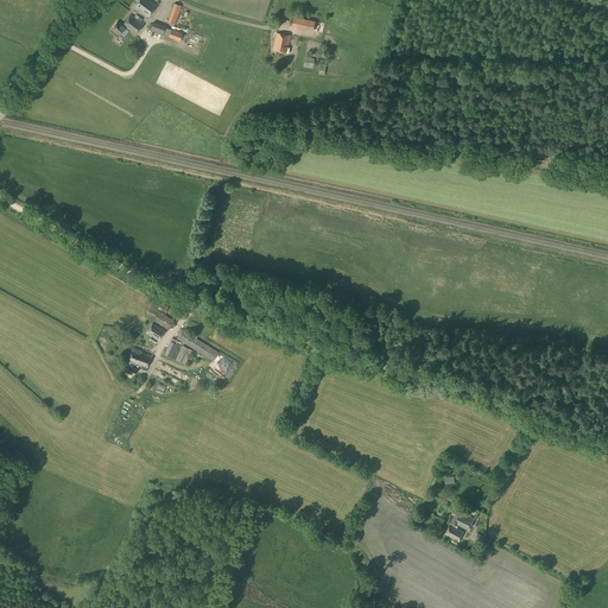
[(147,18),(157,6),(149,0),(137,0),(132,7),(137,11),(138,10),(147,18)]
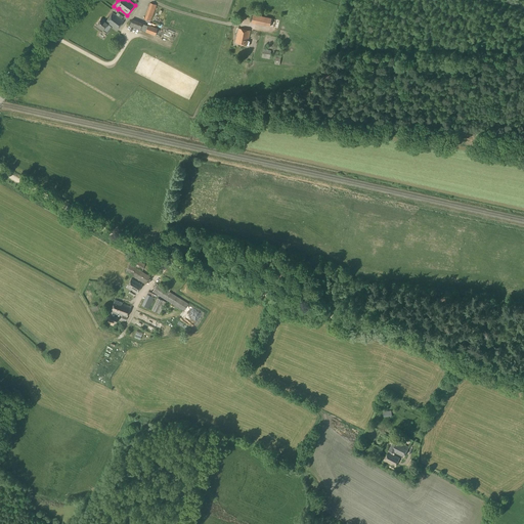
[(150,22),(157,5),(149,3),(144,19),(150,22)]
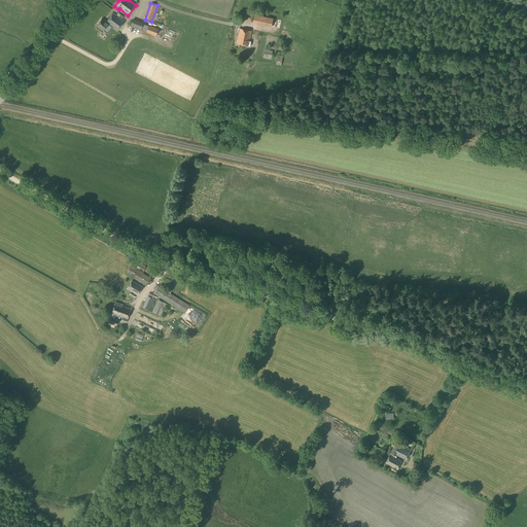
[(116,31),(124,21),(112,12),(106,22),(102,19),(96,26),(103,31),(108,24),(116,31)]
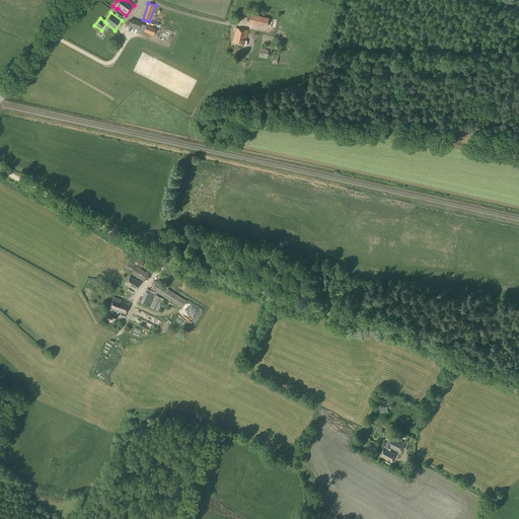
[(146,25),(144,31),(153,35),(155,28),(146,25)]
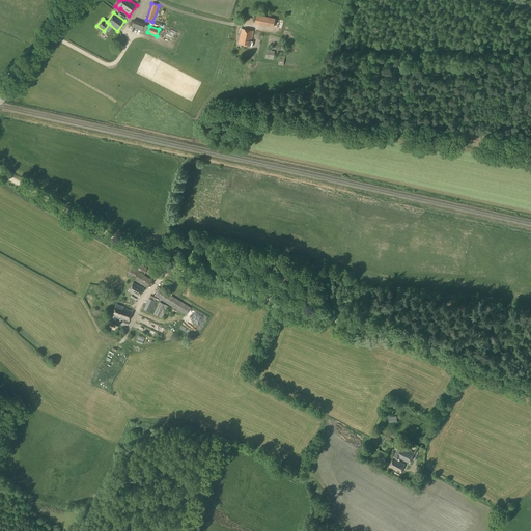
[(252,47),(253,42),(251,42),(253,31),(242,29),(239,44),(252,47)]
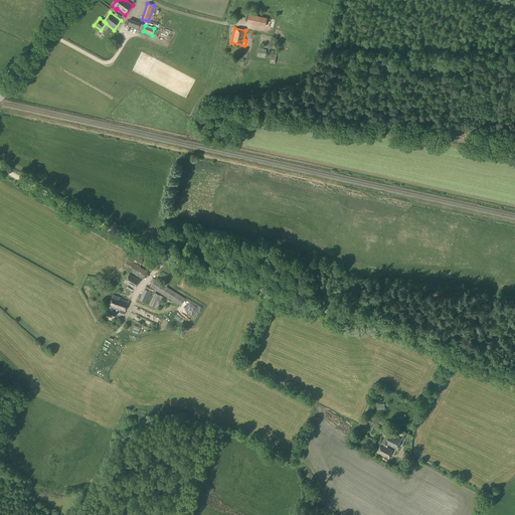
[(265,58),(267,49),(259,48),(256,56),(265,58)]
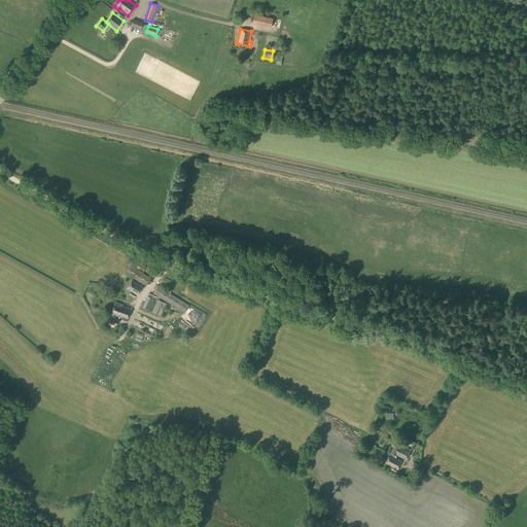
[(143,272),(145,266),(138,262),(136,268),(143,272)]
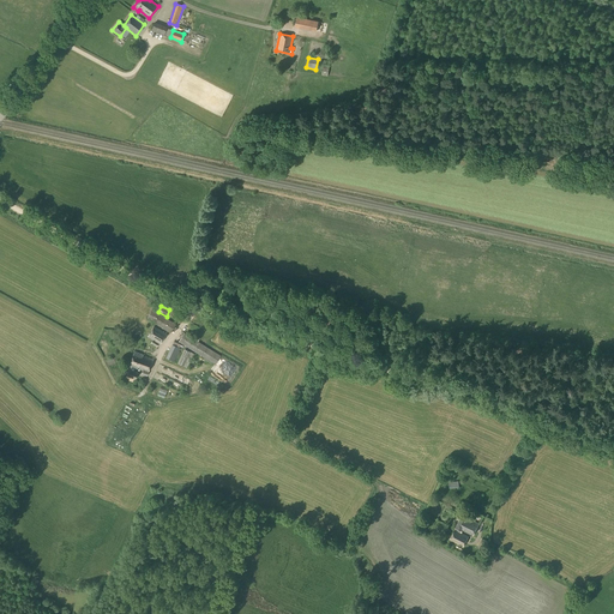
[(170,332),(175,324),(152,309),(146,318),(155,323),(154,324),(164,330),(166,330),(170,332)]
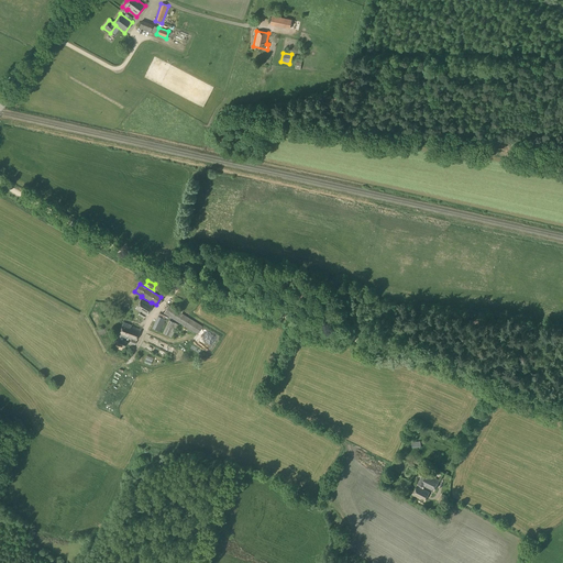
[(146,316),(152,306),(141,299),(135,309),(140,312),(138,315),(143,318),(145,315),(146,316)]
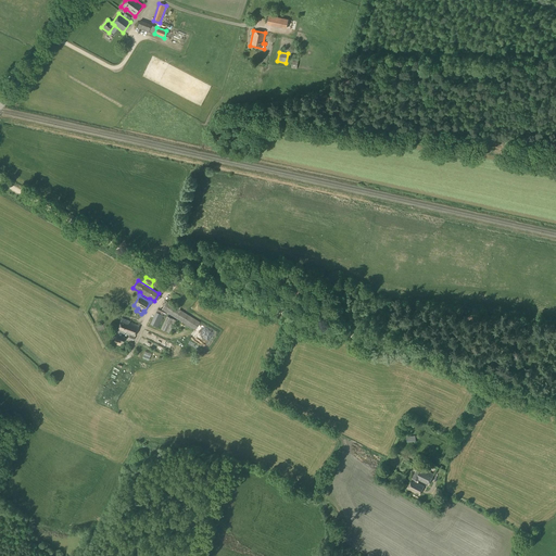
[(194,330),(200,323),(166,301),(161,310),(194,330)]
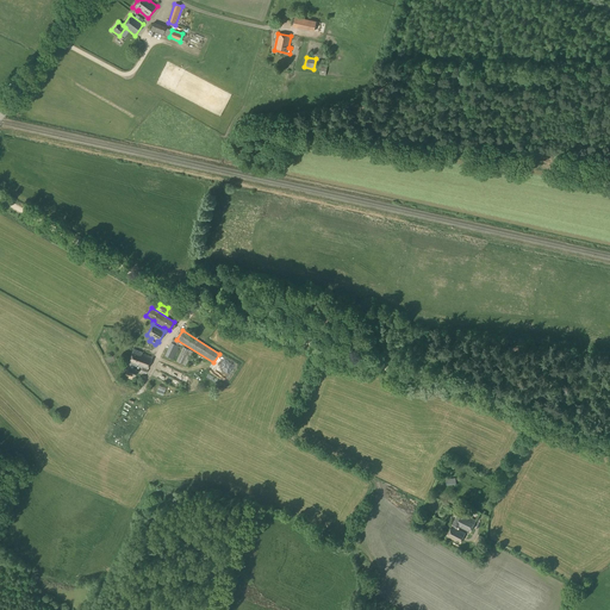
[(178,346),(179,342),(173,340),(172,342),(170,342),(165,355),(173,359),(179,347),(178,346)]
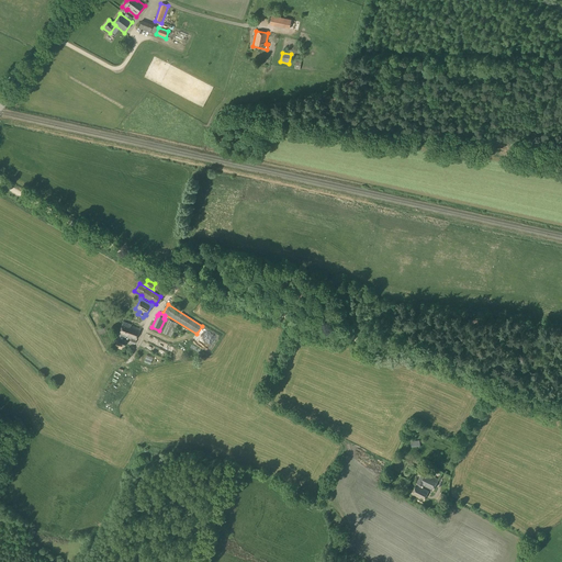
[(170,337),(177,324),(169,319),(163,333),(170,337)]
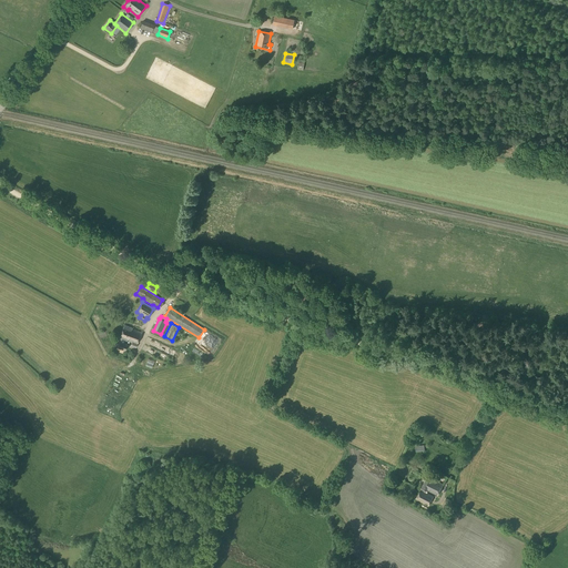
[(135,347),(141,333),(132,328),(124,325),(119,338),(121,340),(120,343),(119,343),(118,347),(125,351),(127,345),(123,344),(124,341),(127,342),(127,341),(132,343),(131,346),(135,347)]
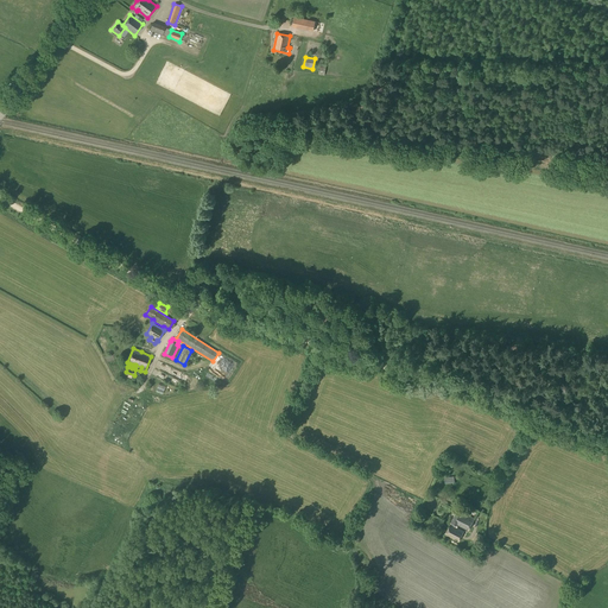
[(468,531),(474,519),(462,513),(463,511),(458,508),(450,523),(457,526),(457,525),(468,531)]
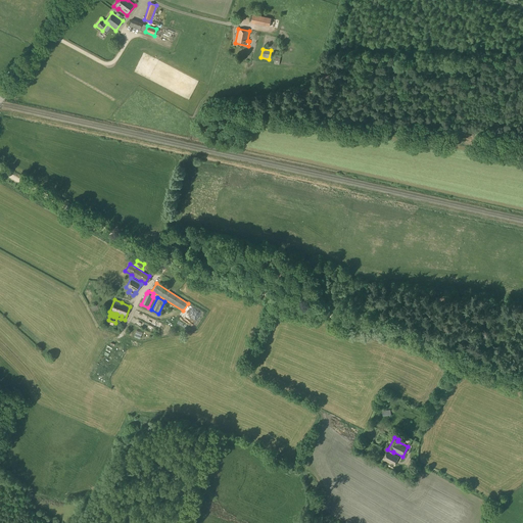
[(394,466),(398,458),(387,452),(382,460),(394,466)]
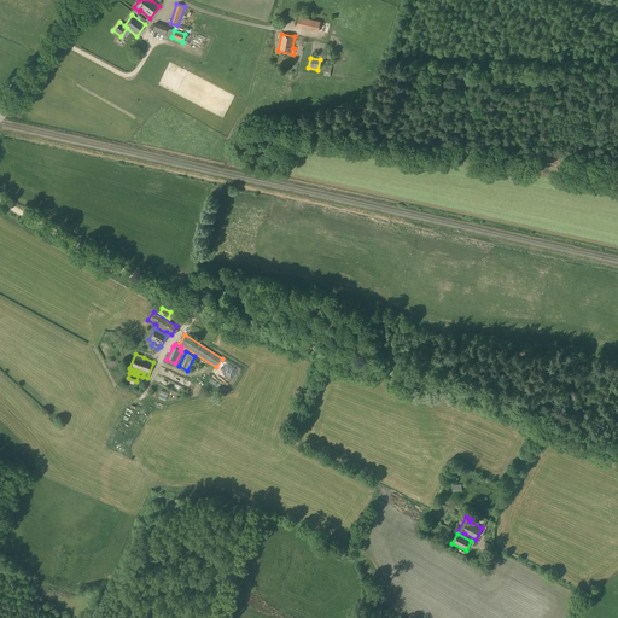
[(491,551),(493,546),(484,542),(481,551),(488,554),(490,549),(491,551)]
